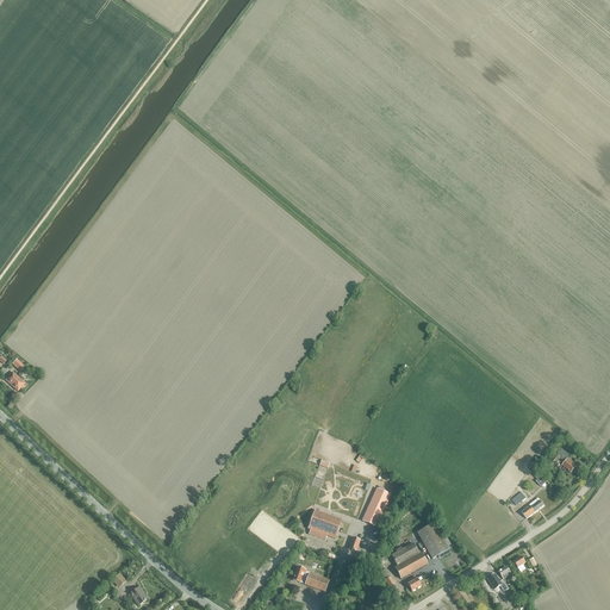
[(12,365),(19,372),(24,367),(17,360),(12,365)]
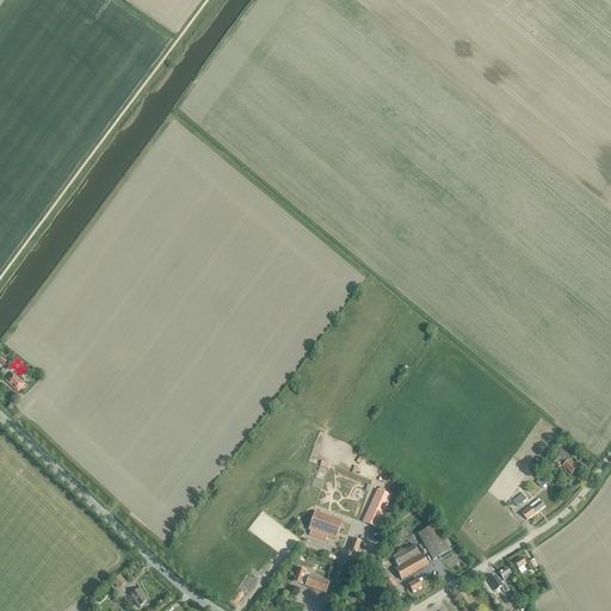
[(5,381),(18,393),(25,384),(12,372),(5,381)]
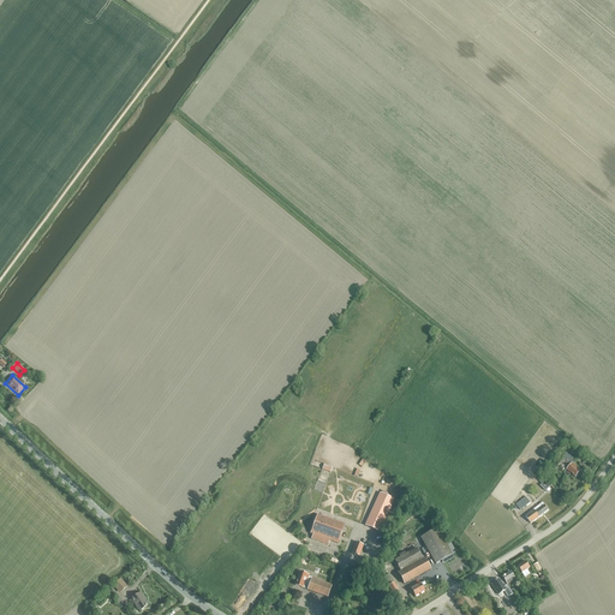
[(572,464),(572,465),(567,460),(565,459),(559,464),(562,466),(567,470),(567,471),(575,478),(575,477),(577,477),(579,476),(579,473),(580,472),(572,464)]
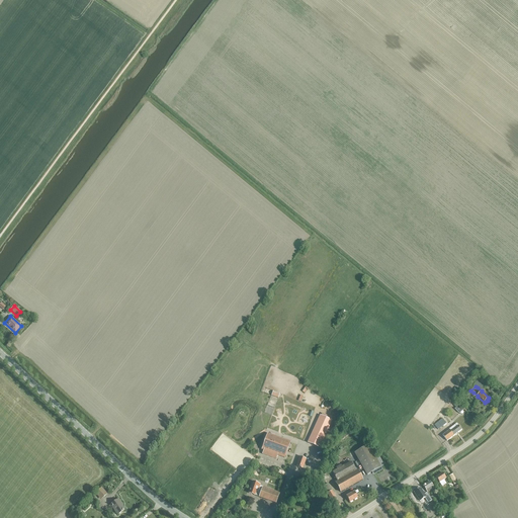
[(307,443),(319,448),(332,421),(320,415),(307,443)]
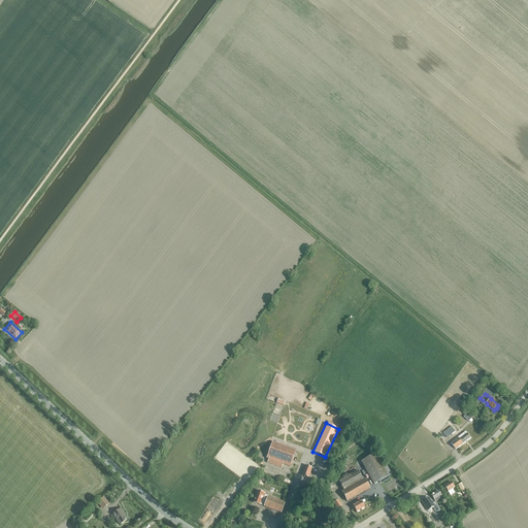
[(442,433),(447,438),(455,432),(451,427),(442,433)]
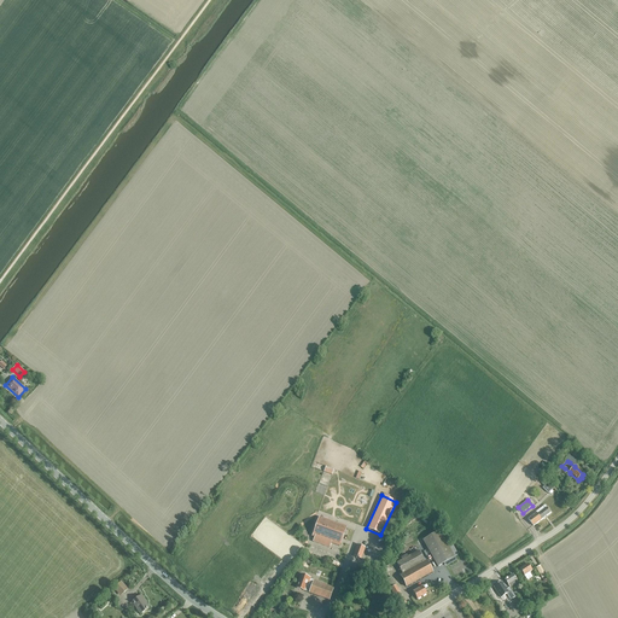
[(529,520),(534,526),(551,513),(547,508),(538,514),(537,513),(529,520)]
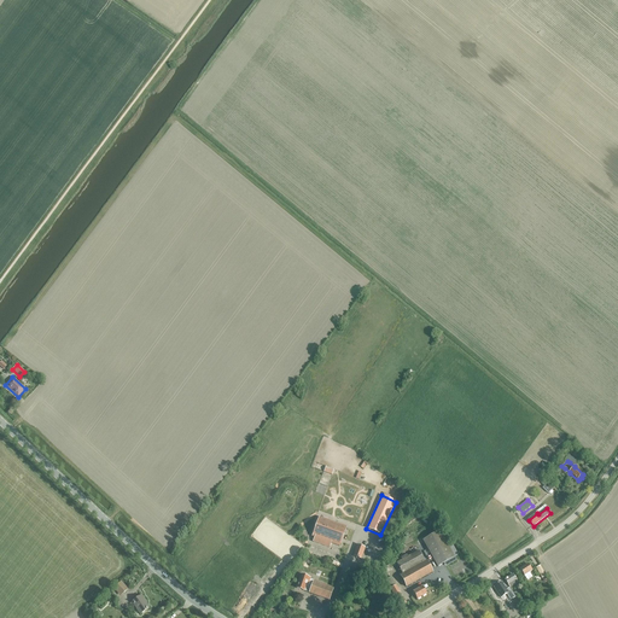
[(319,518),(313,536),(314,537),(313,542),(328,548),(331,543),(339,547),(347,528),(319,518)]
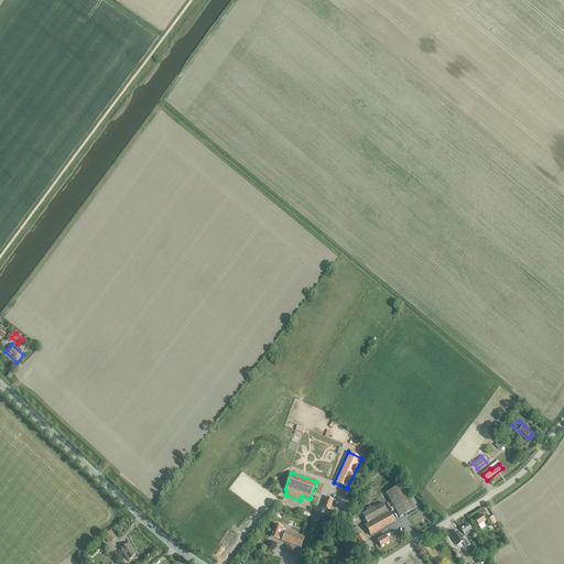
[(412,497),(409,499),(401,485),(386,494),(399,518),(418,507),(412,497)]
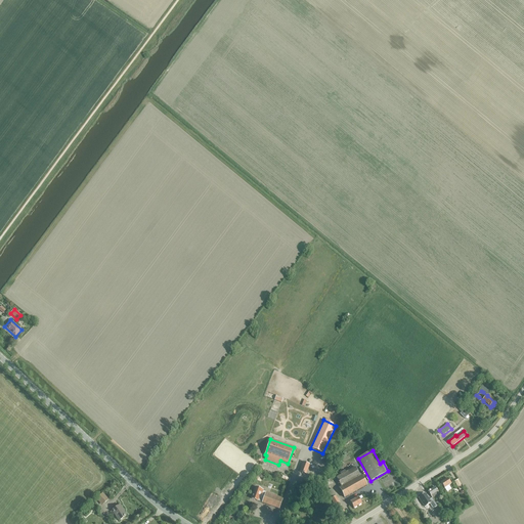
[(303,463),(299,472),(306,474),(309,465),(303,463)]
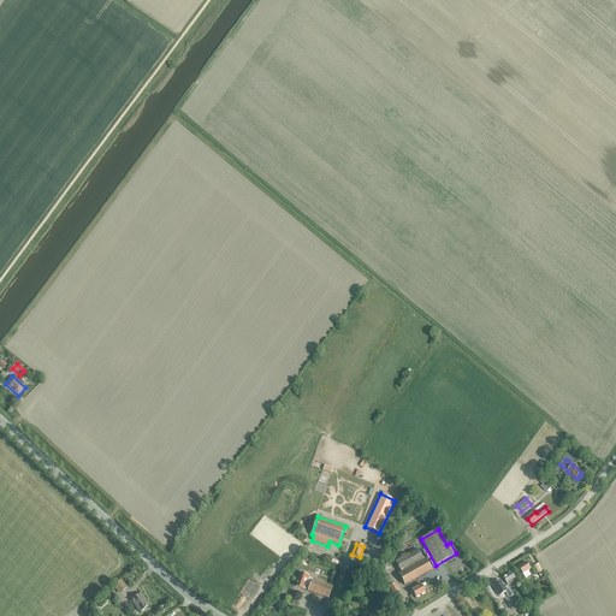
[(425,560),(422,561),(416,550),(395,562),(401,573),(398,574),(406,586),(431,572),(425,560)]
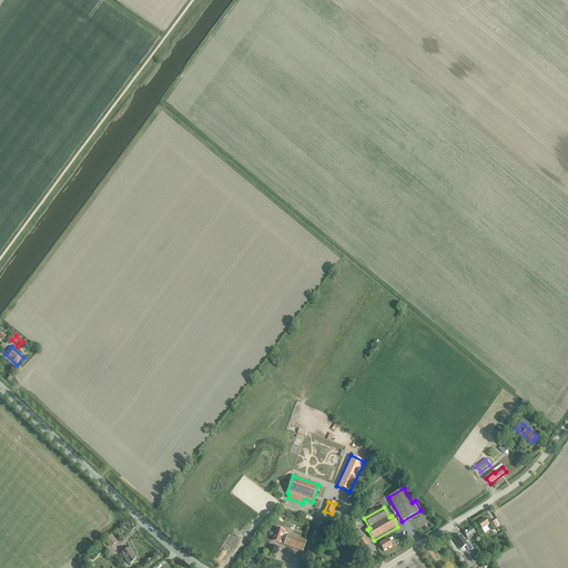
[(478,524),(485,534),(489,530),(486,526),(489,525),(485,518),(478,524)]
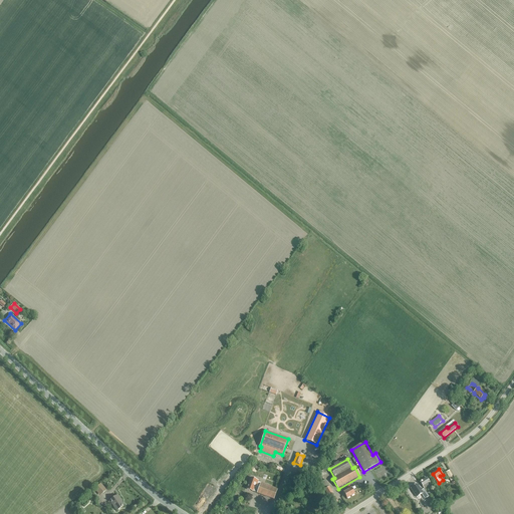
[(445,473),(451,481),(454,479),(449,470),(445,473)]
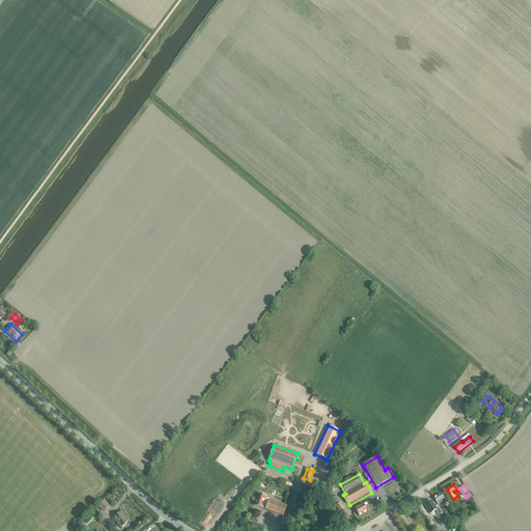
[(257,497),(254,505),(261,508),(261,507),(266,509),(283,515),(286,505),(269,499),(267,498),(267,497),(259,494),(257,497)]
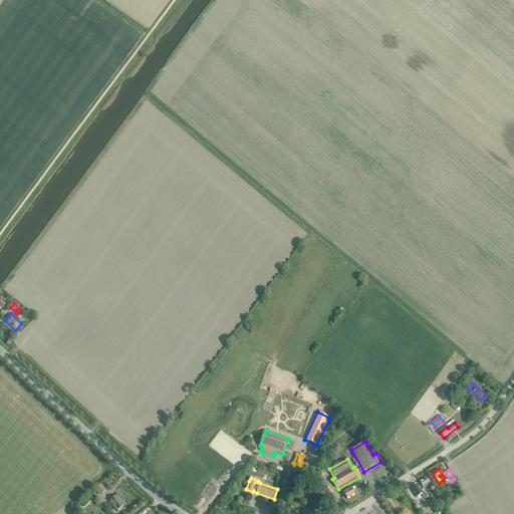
[(420,482),(425,489),(431,484),(427,478),(420,482)]
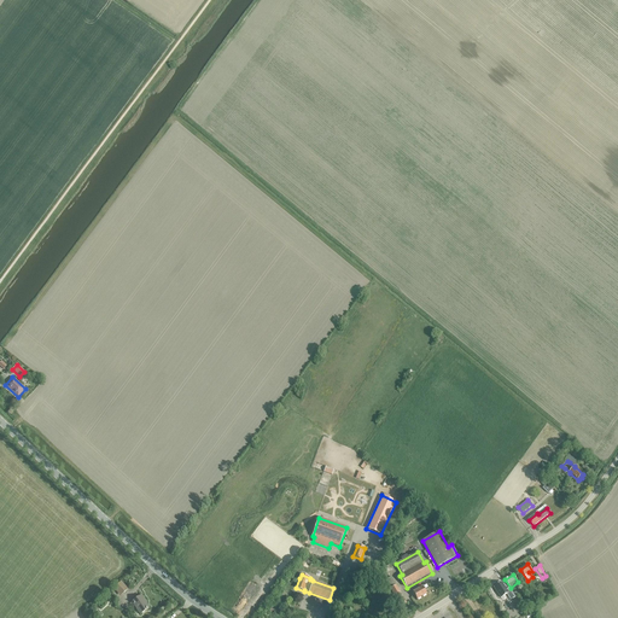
[(390,589),(401,607),(406,604),(391,577),(385,581),(390,589)]
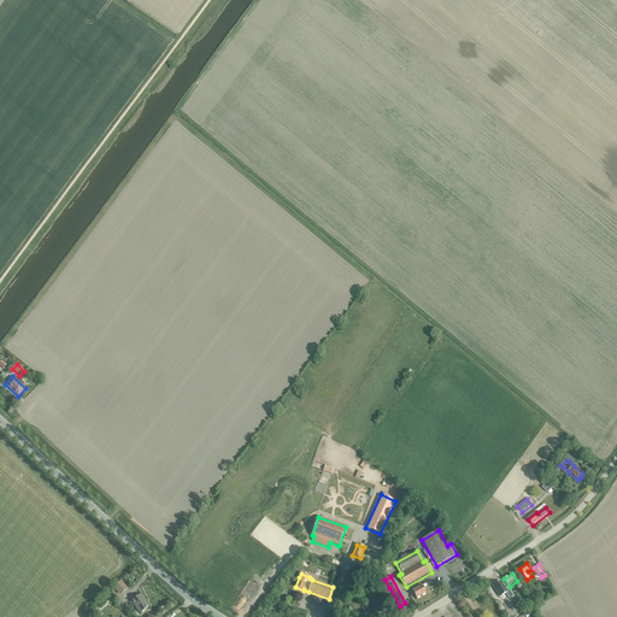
[(500,581),(493,586),(500,597),(505,593),(510,599),(515,597),(509,587),(505,589),(500,581)]
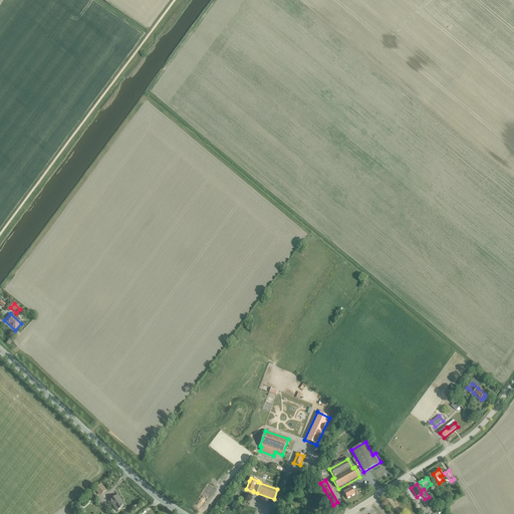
[(100,485),(95,489),(100,495),(105,490),(100,485)]
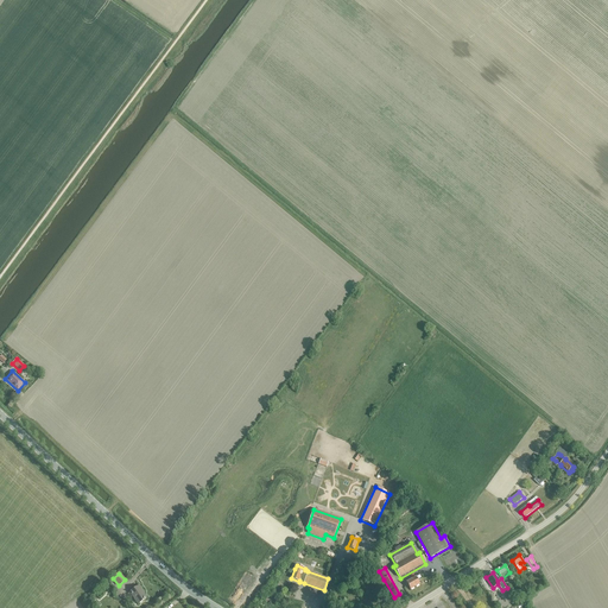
[(406,583),(410,590),(419,584),(418,582),(422,580),(419,575),(406,583)]
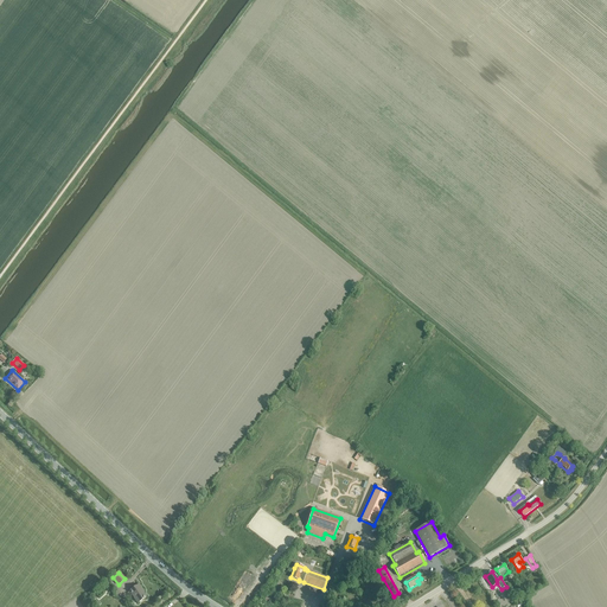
[(129,592),(138,604),(146,598),(141,590),(141,589),(139,586),(129,592)]
